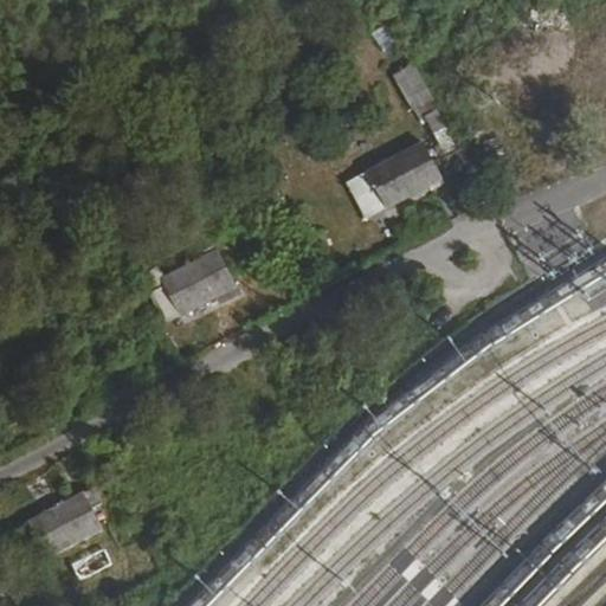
[(392,76),(414,122),(434,111),(411,66),(392,76)]
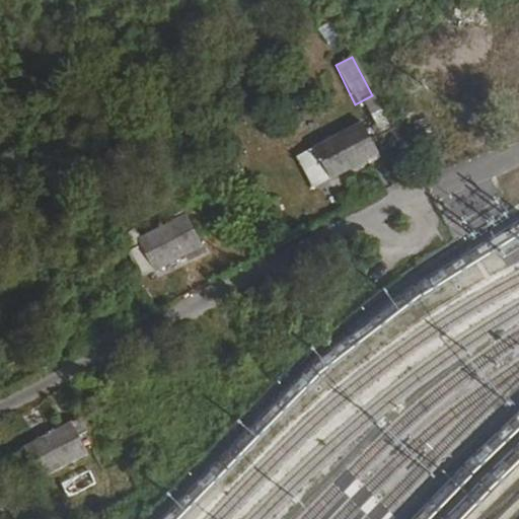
[(312,148),(328,180),(374,157),(358,125),(312,148)]
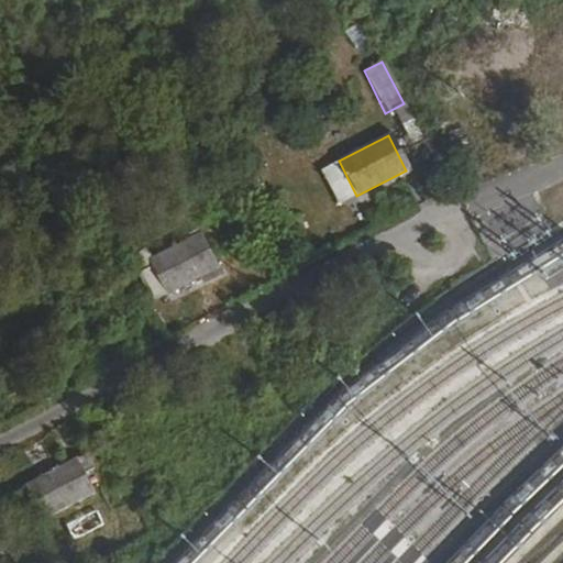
[(136,269),(153,301),(166,294),(168,297),(217,271),(199,235),(150,261),(150,263),(136,269)]
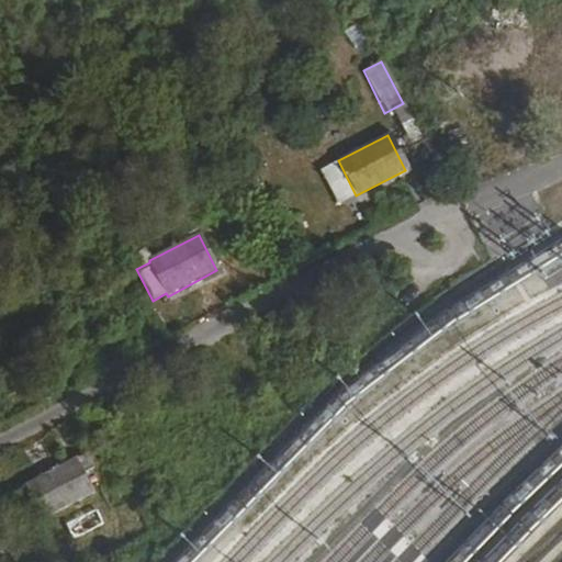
[(82,457),(8,494),(23,528),(89,495),(80,475),(89,470),(82,457)]
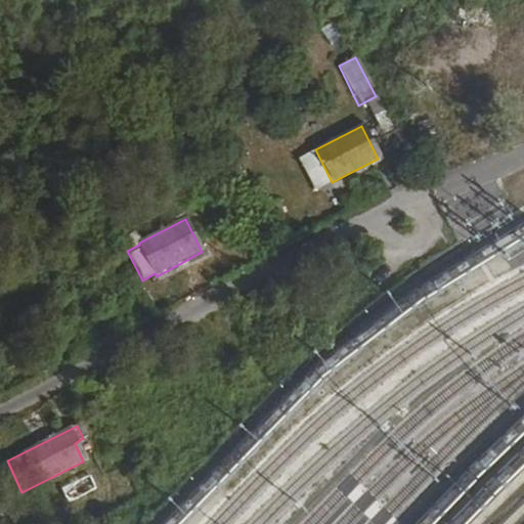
[(61,484),(66,499),(94,491),(89,476),(61,484)]
